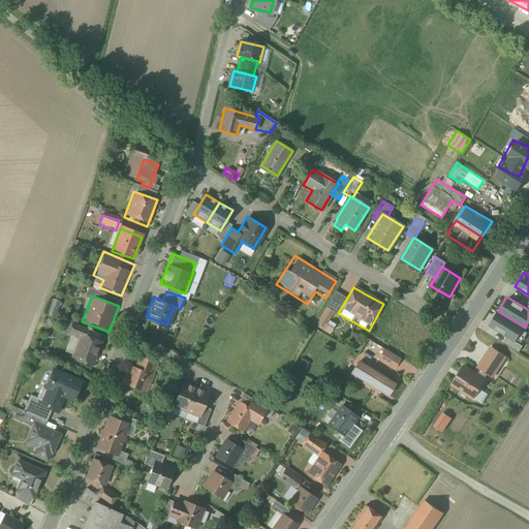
[(54,317),(59,302),(49,298),(43,313),(54,317)]
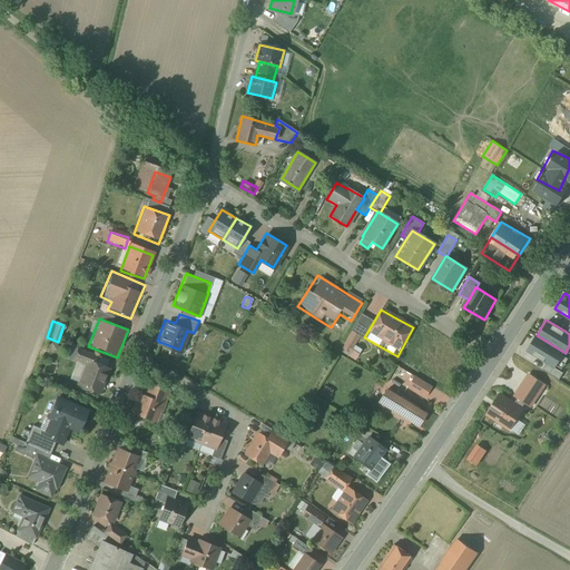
[(566,353),(537,335),(528,351),(547,362),(556,367),(566,353)]
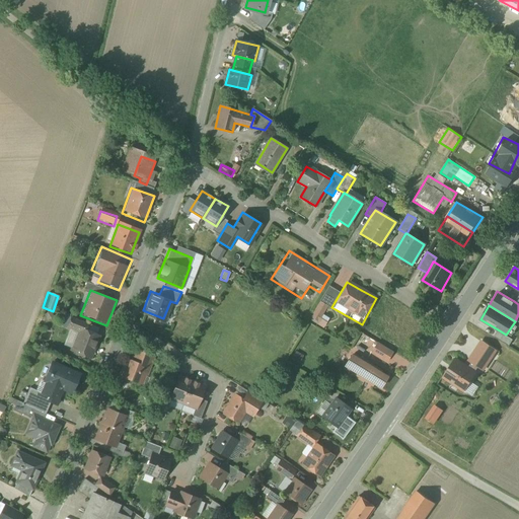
[(62,328),(75,332),(67,353),(87,361),(101,326),(68,314),(62,328)]
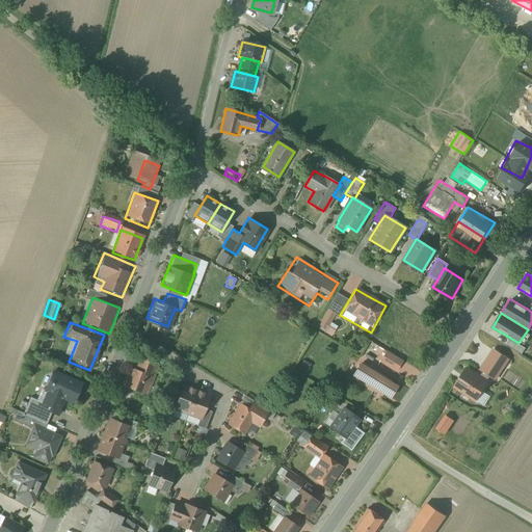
[(519,343),(510,338),(506,345),(521,353),(525,347),(519,343)]
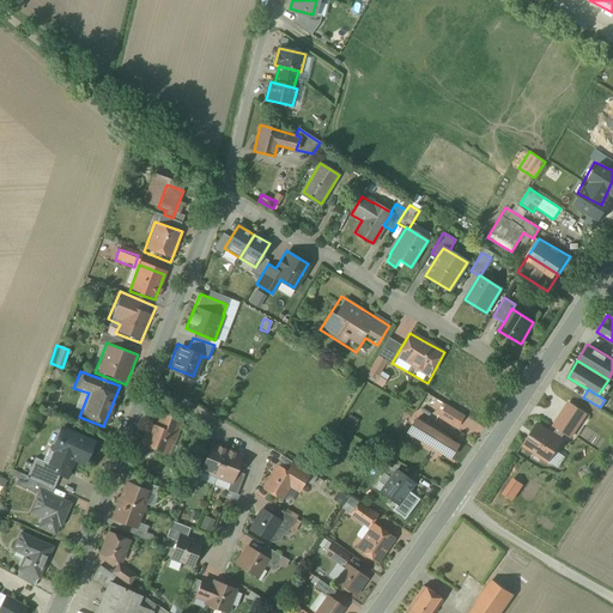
[(568,401),(552,425),(572,438),(588,413),(568,401)]
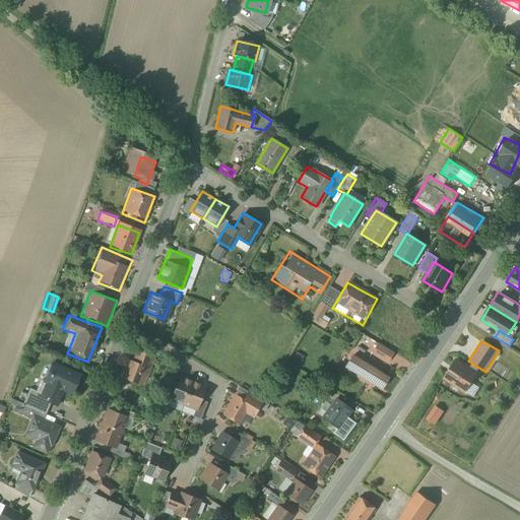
[(393,353),(378,343),(372,353),(387,364),(393,353)]
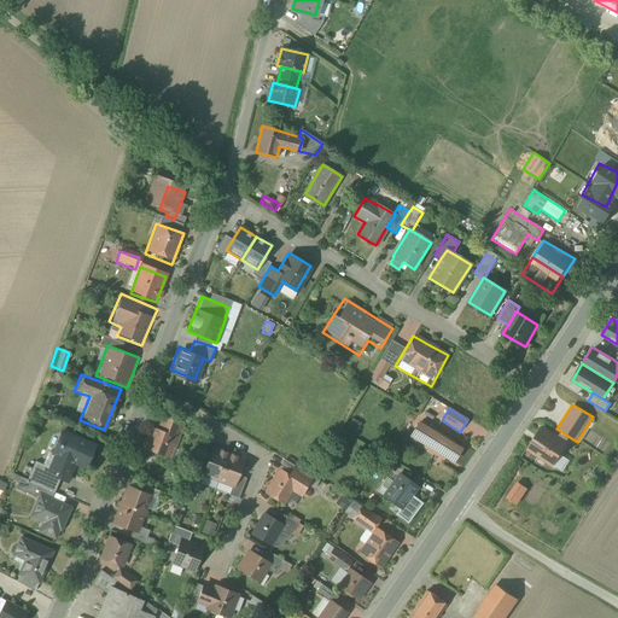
[(182,426),(163,418),(157,432),(150,430),(141,449),(168,460),(182,426)]
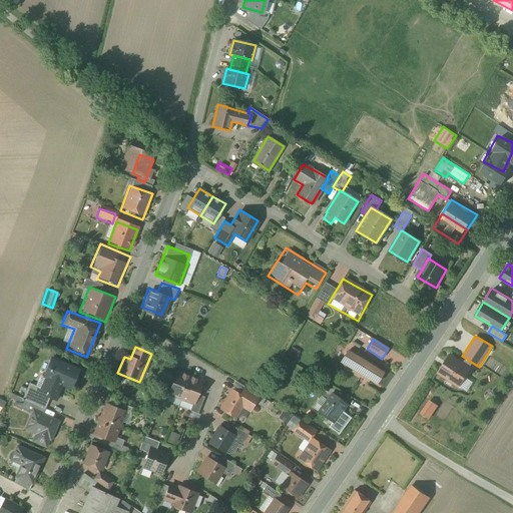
[(355,356),(348,352),(341,362),(376,383),(383,373),(376,369),(377,367),(357,354),(355,356)]
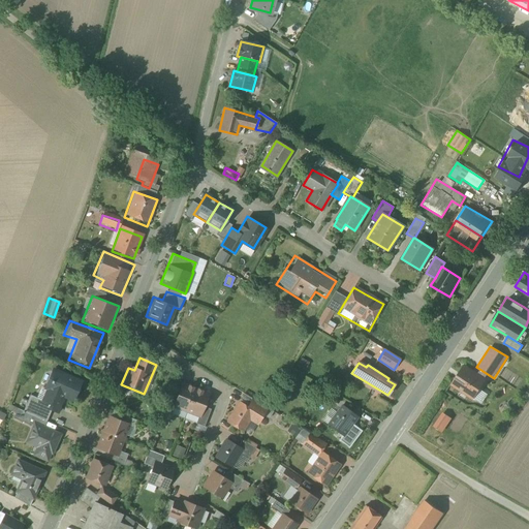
[(487,378),(463,363),(449,384),(473,400),(487,378)]
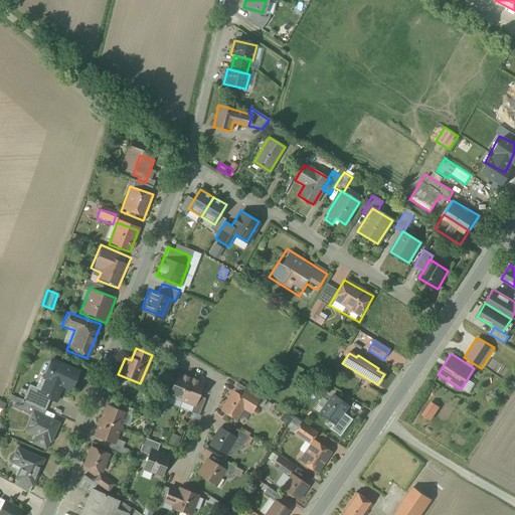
[(80,371),(49,359),(34,396),(56,405),(62,390),(71,394),(80,371)]
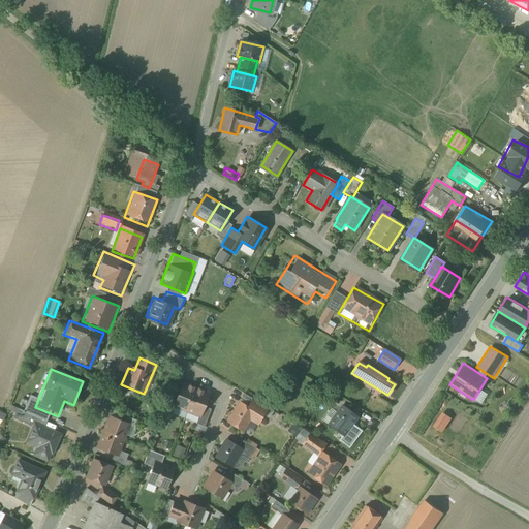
[(194,387),(179,382),(168,409),(185,415),(194,387)]
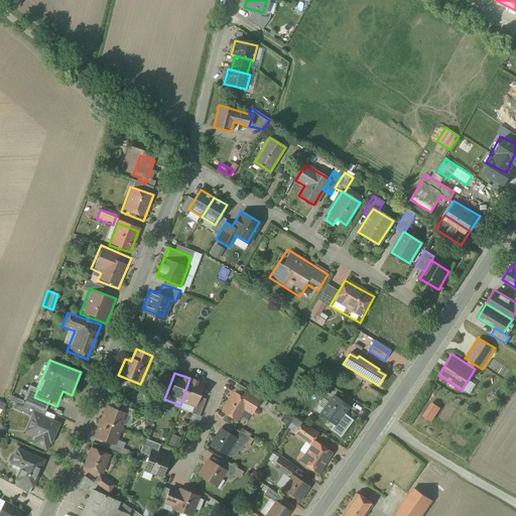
[(204,383),(189,378),(180,405),(195,410),(204,383)]
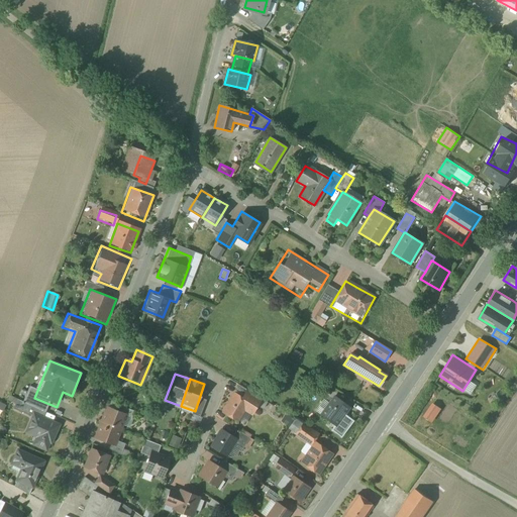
[(262,402),(236,386),(218,411),(237,424),(244,413),(251,418),(262,402)]
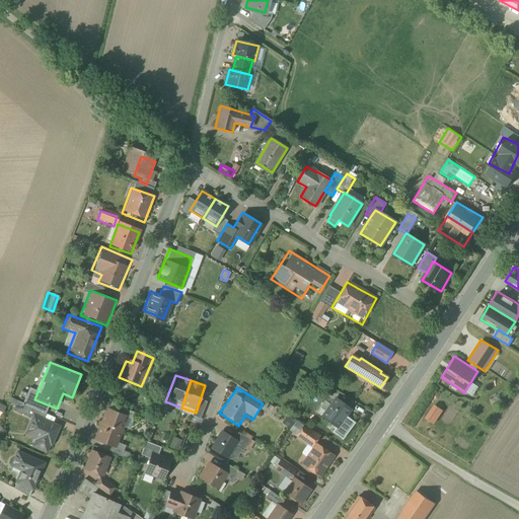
[(336,398),(322,417),(337,428),(351,410),(336,398)]
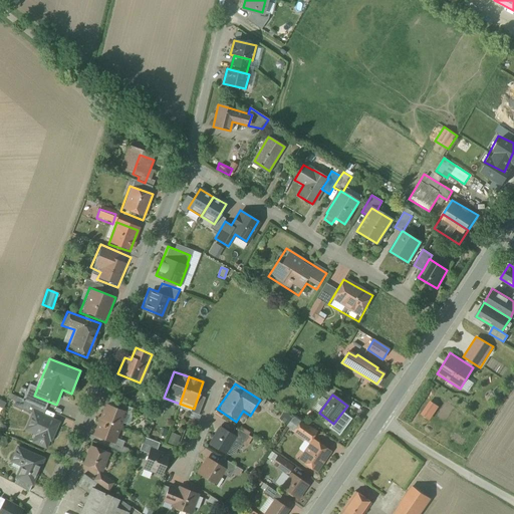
[(104,406),(98,421),(119,429),(125,414),(104,406)]
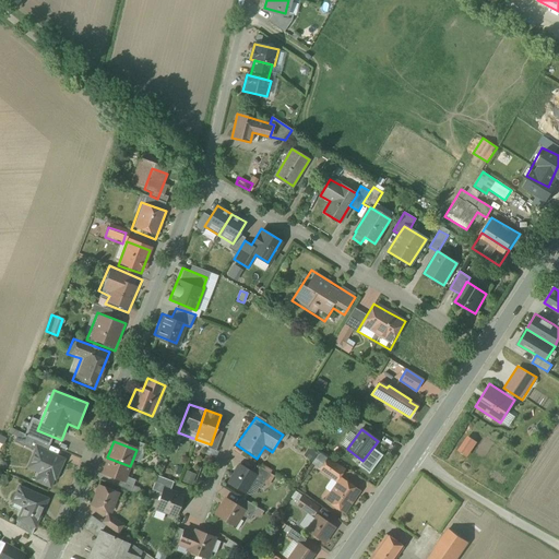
[(67,458),(33,443),(22,467),(36,473),(33,482),(54,491),(67,458)]
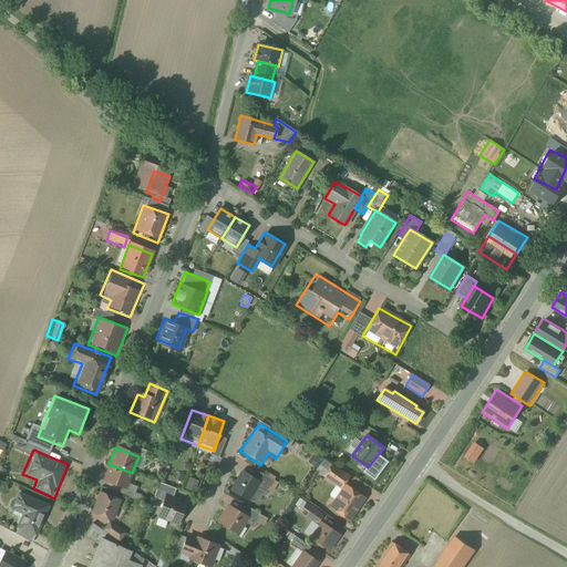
[(330,462),(320,477),(340,491),(343,485),(350,475),(330,462)]
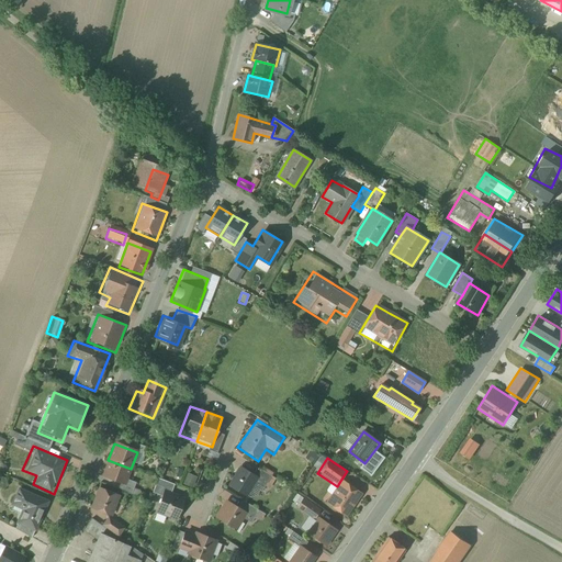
[(108,460),(101,476),(125,485),(131,469),(108,460)]
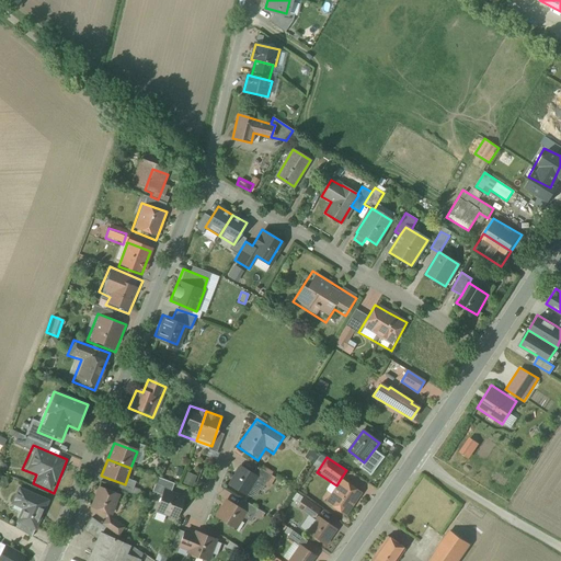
[(260,479),(238,465),(224,485),(244,500),(260,479)]
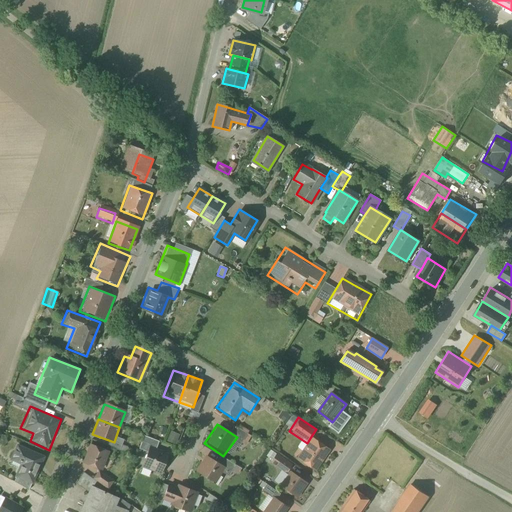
[(457,447),(462,437),(447,429),(442,439),(457,447)]
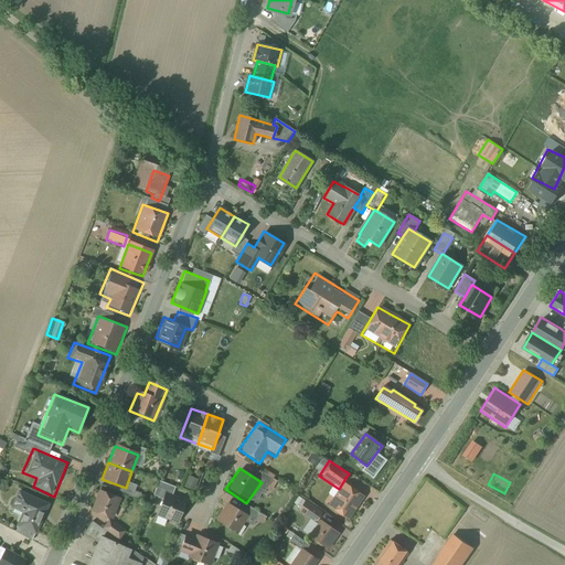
[(365,499),(342,483),(339,489),(326,508),(349,524),(365,499)]
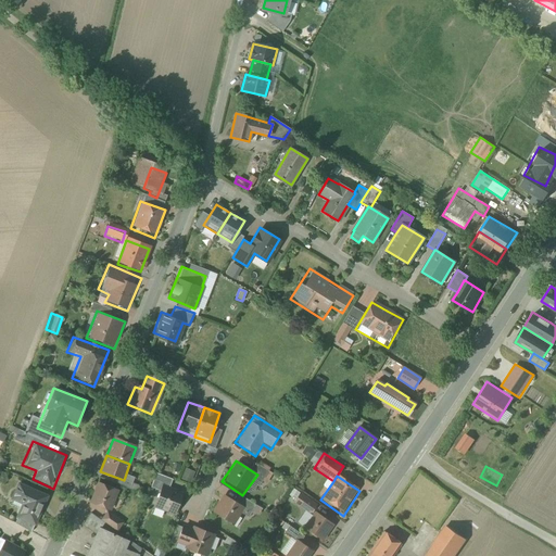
[(119,488),(97,479),(86,503),(110,514),(119,488)]
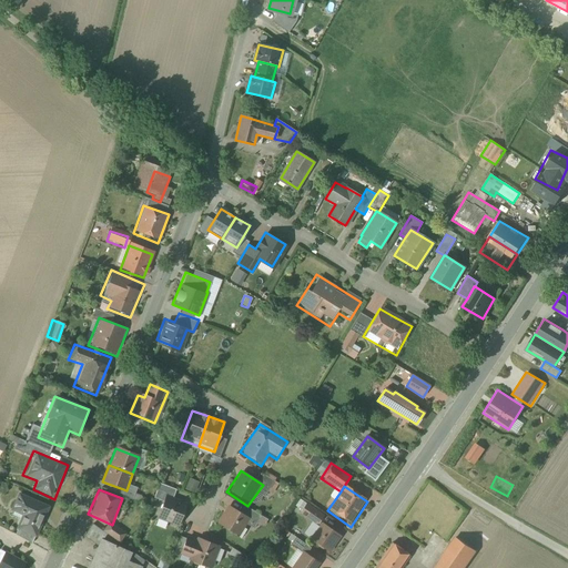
[(185,504),(162,496),(155,519),(178,527),(185,504)]
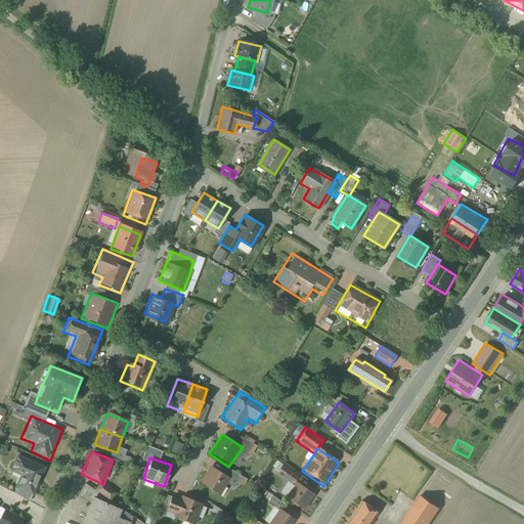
[(42,470),(16,459),(9,473),(18,476),(14,487),(16,488),(30,493),(32,494),(42,470)]
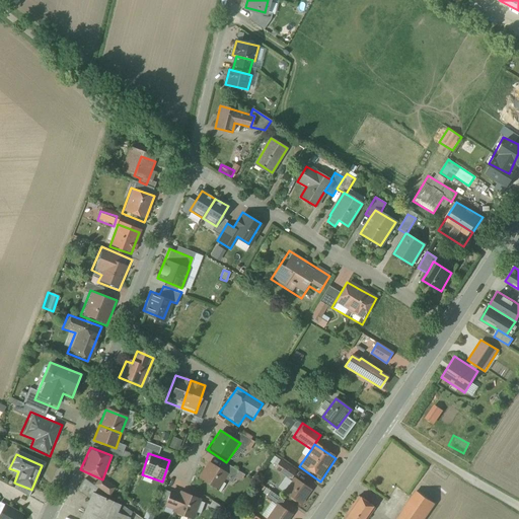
[(228,473),(208,460),(197,478),(215,493),(228,473)]
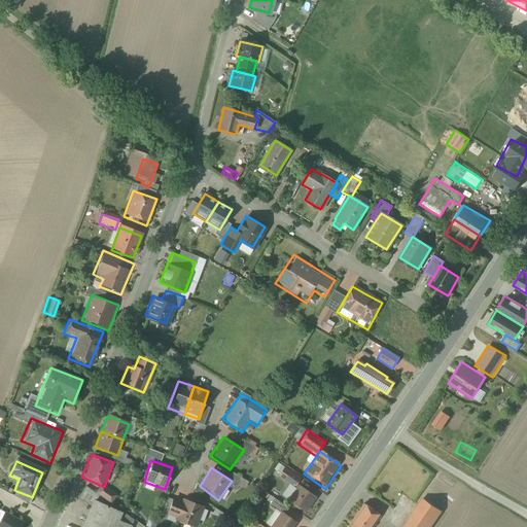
[(318,497),(295,483),(284,500),(305,515),(318,497)]
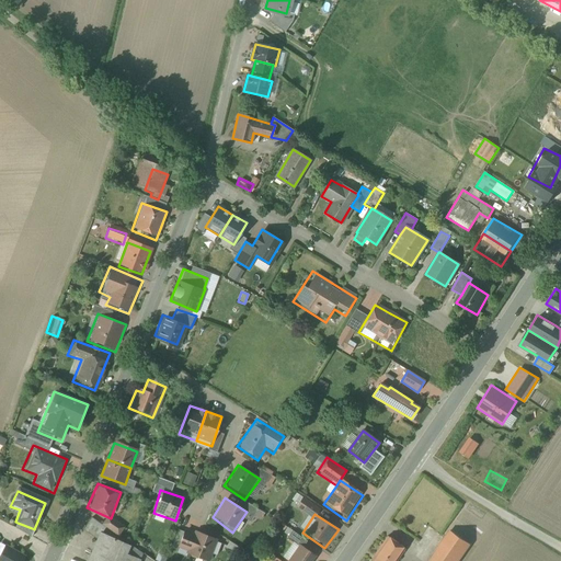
[(110,519),(104,527),(118,537),(124,529),(110,519)]
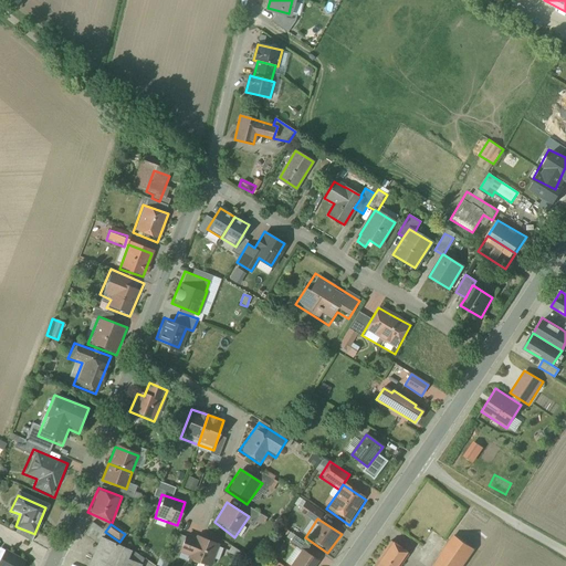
[(32,533),(18,527),(16,533),(29,541),(32,533)]
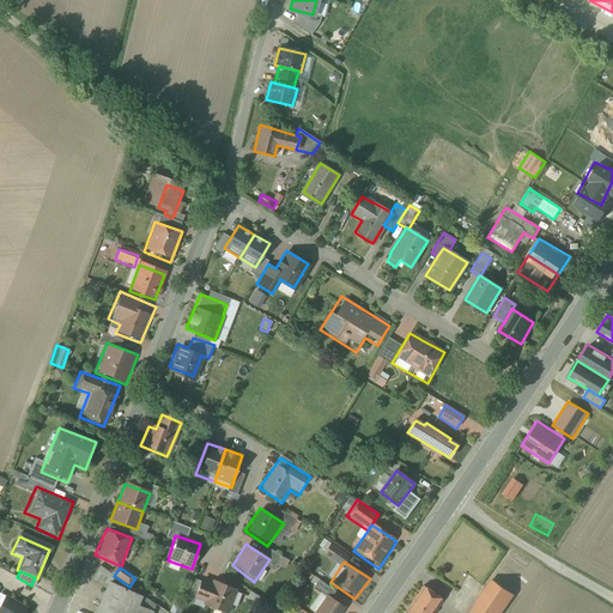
[(139,599),(108,586),(110,580),(97,571),(90,582),(104,592),(93,612),(149,612),(135,607),(139,599)]
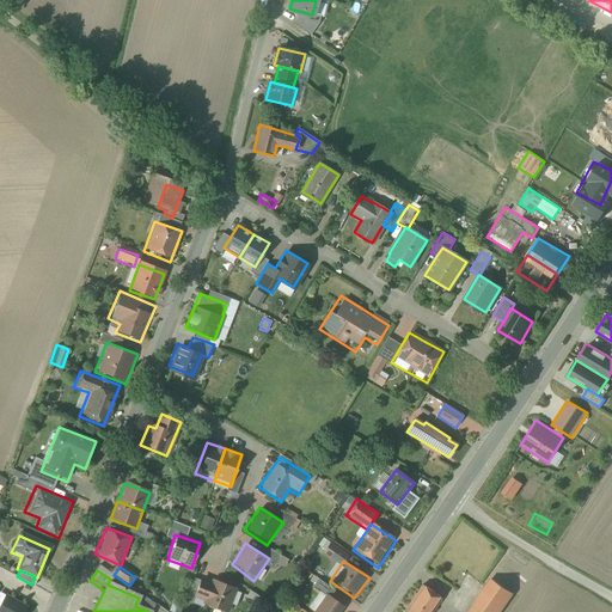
[(210,585),(196,580),(189,599),(202,604),(201,607),(213,611),(228,611),(238,588),(213,577),(210,585)]
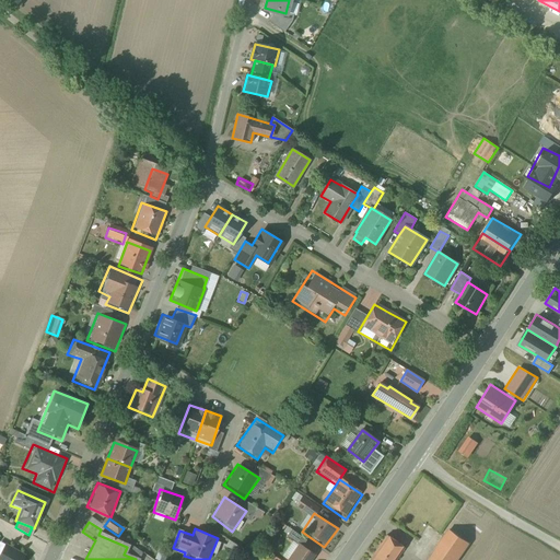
[(458,559),(470,544),(447,529),(424,559),(458,559)]
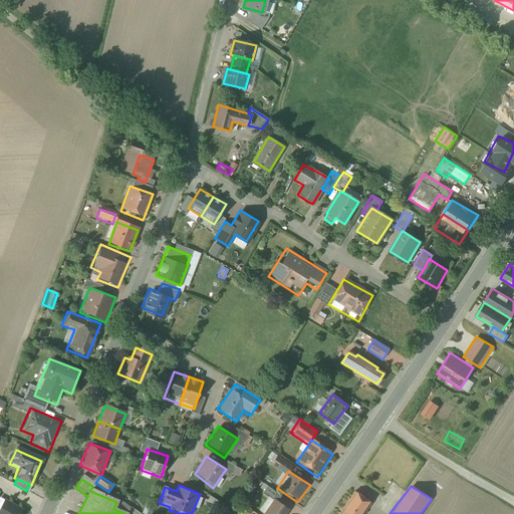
[(363,513),(372,501),(351,489),(335,513),(363,513)]
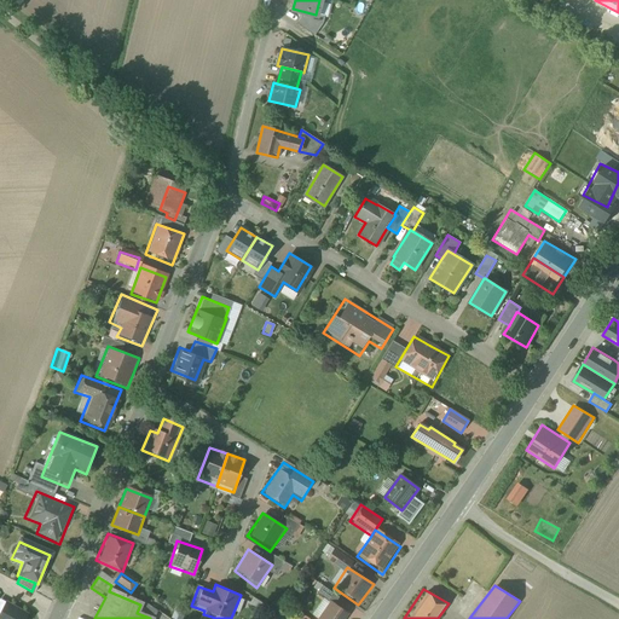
[(25,618),(29,615),(4,601),(0,607),(0,618),(25,618)]
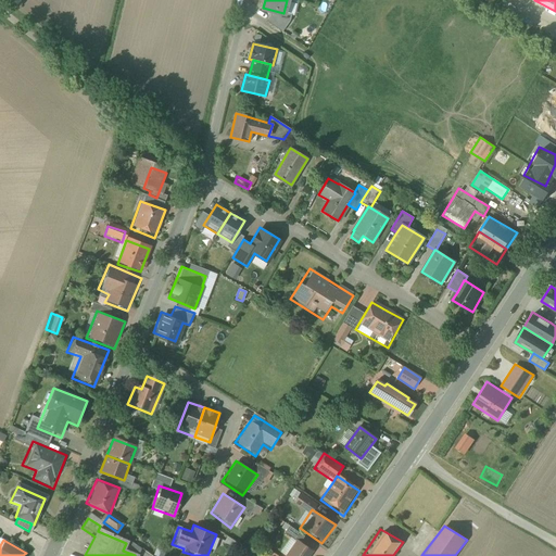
[(306,555),(311,551),(293,541),(281,555),(306,555)]
